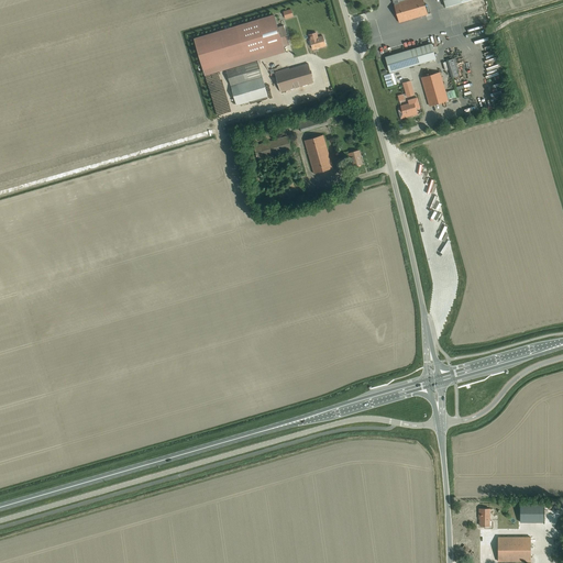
[(409,0),(394,4),(399,22),(428,14),(423,0),(409,0)]
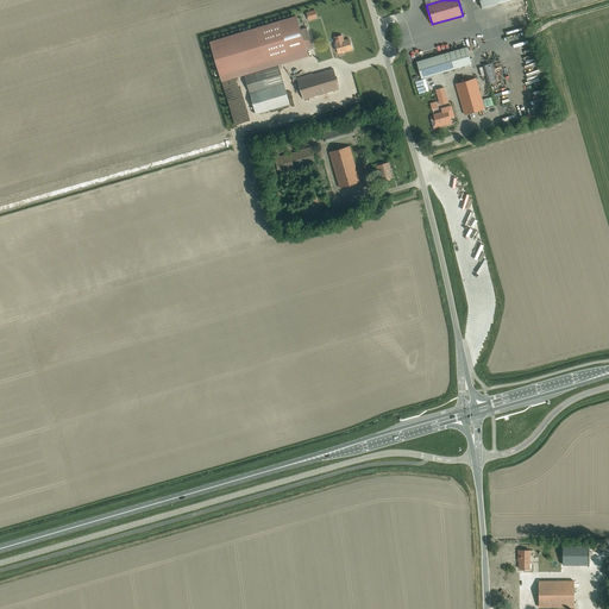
[(296,17),(211,43),(221,76),(313,49),(307,27),(301,30),(296,17)]
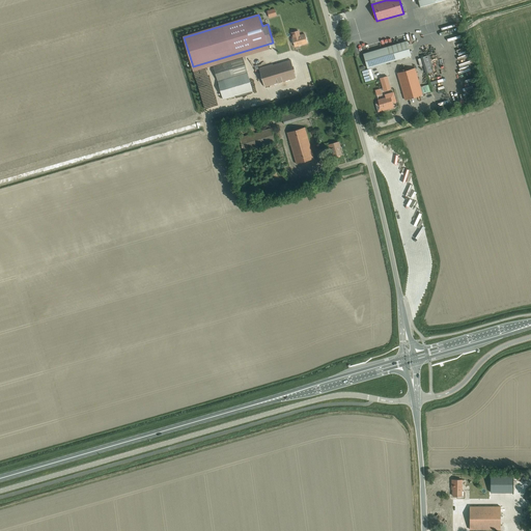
[(307,43),(305,34),(300,35),(299,31),(291,33),(292,37),(296,47),(307,43)]
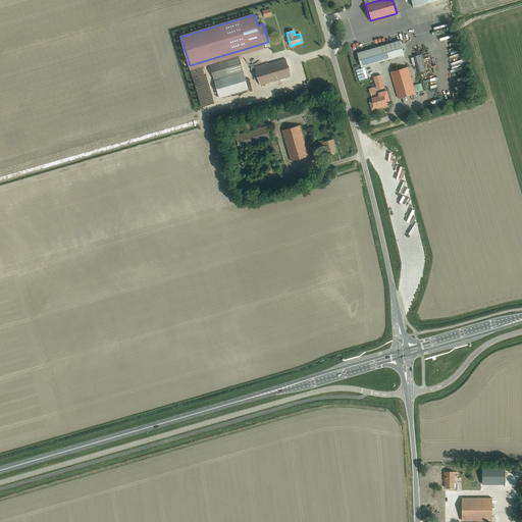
[(361,67),(405,55),(400,40),(357,52),(361,67)]
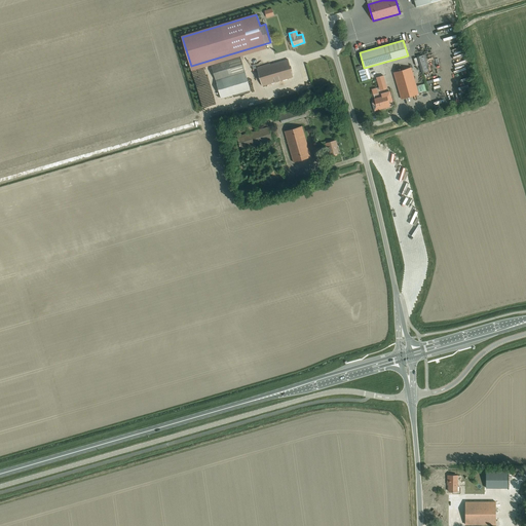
[(422,73),(429,71),(425,54),(417,57),(422,73)]
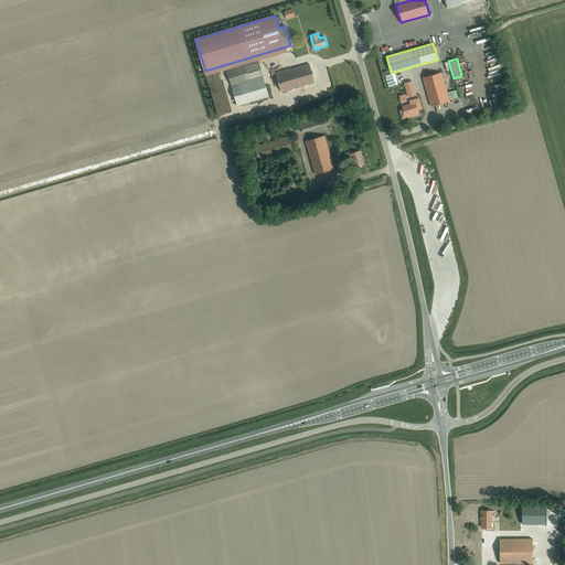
[(232,86),(263,77),(258,62),(227,71),(232,86)]
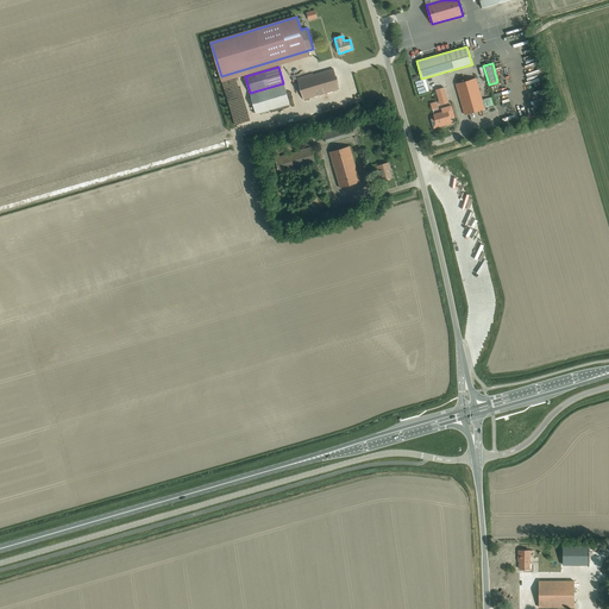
[(303,100),(339,89),(333,69),(297,80),(303,100)]
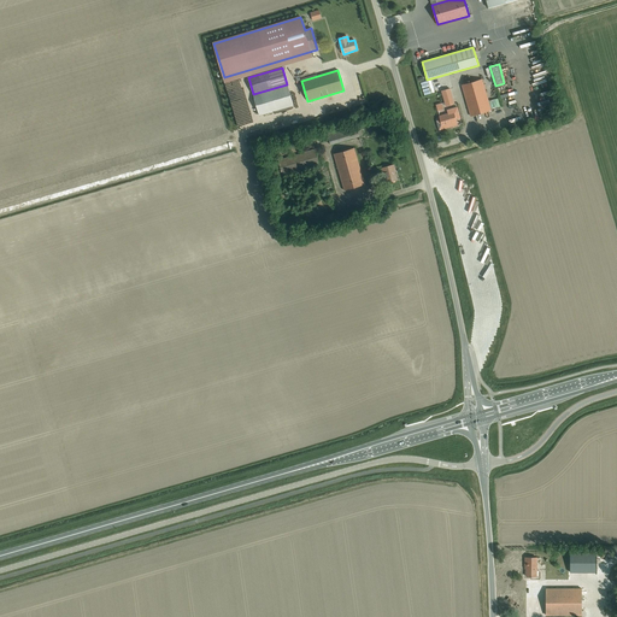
[(470,116),(492,110),(482,80),(462,86),(470,116)]
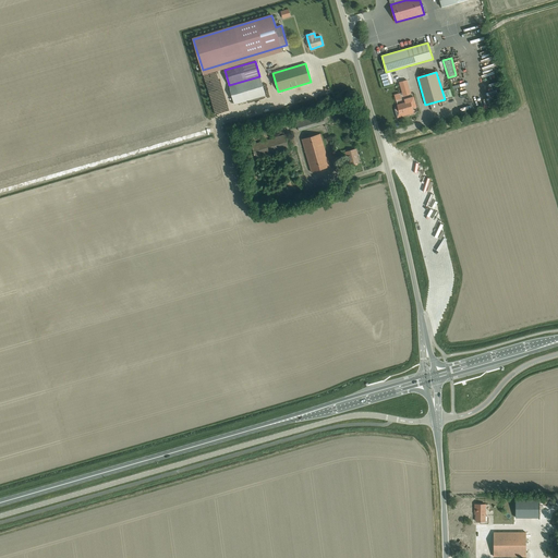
[(259,76),(229,85),(234,105),(266,96),(259,76)]
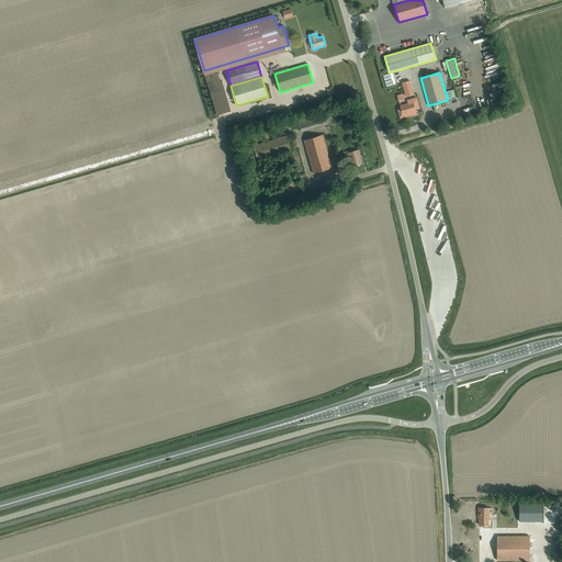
[(402,82),(405,93),(413,91),(409,80),(402,82)]
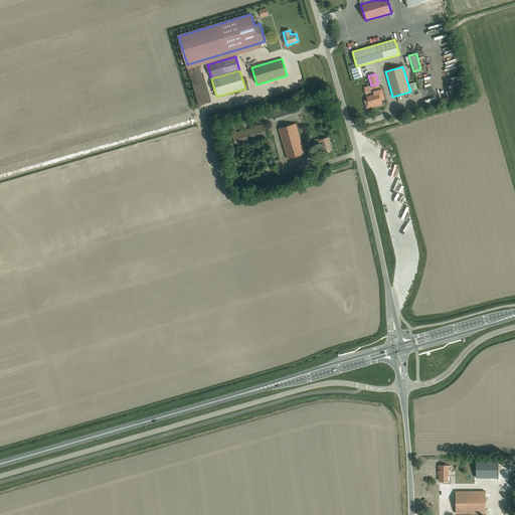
[(381,104),(381,103),(380,100),(384,99),(381,90),(373,92),(374,95),(367,97),(367,100),(364,101),(367,109),(381,104)]
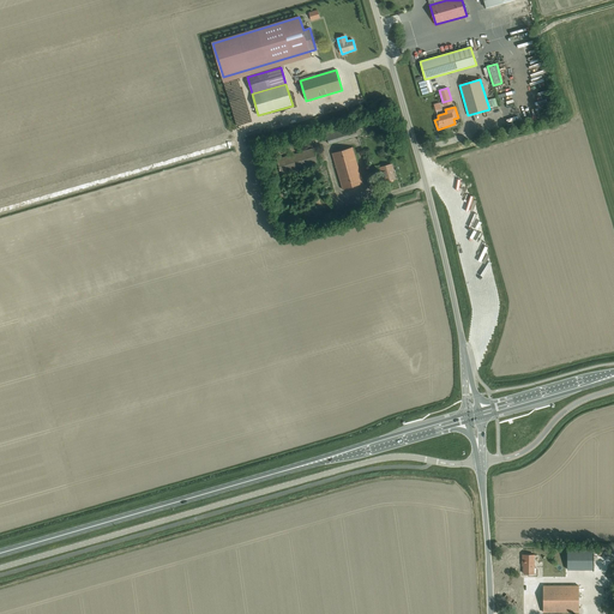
[(342,190),(363,184),(353,148),(332,154),(342,190)]
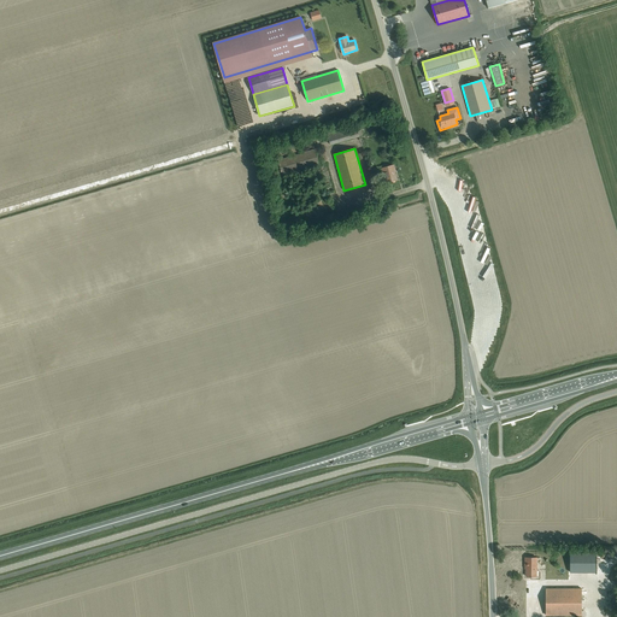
[(315,150),(289,157),(278,160),(282,175),(319,164),(315,150)]
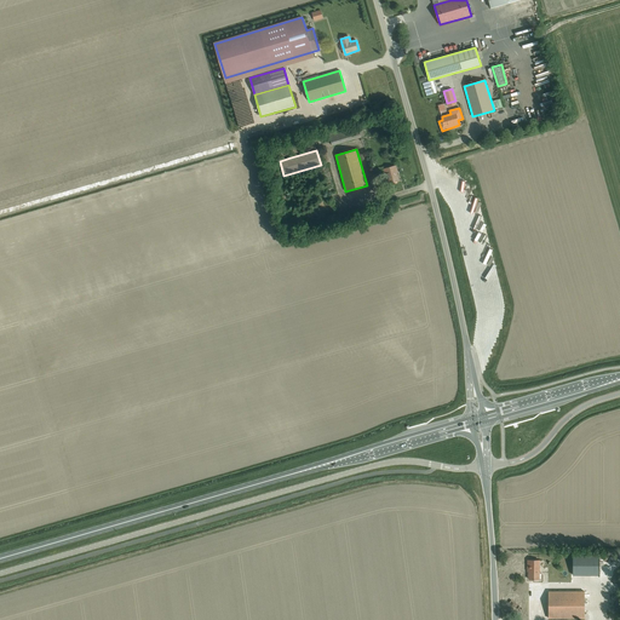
[(389,184),(399,181),(396,171),(397,171),(396,165),(384,168),(386,179),(388,179),(389,184)]
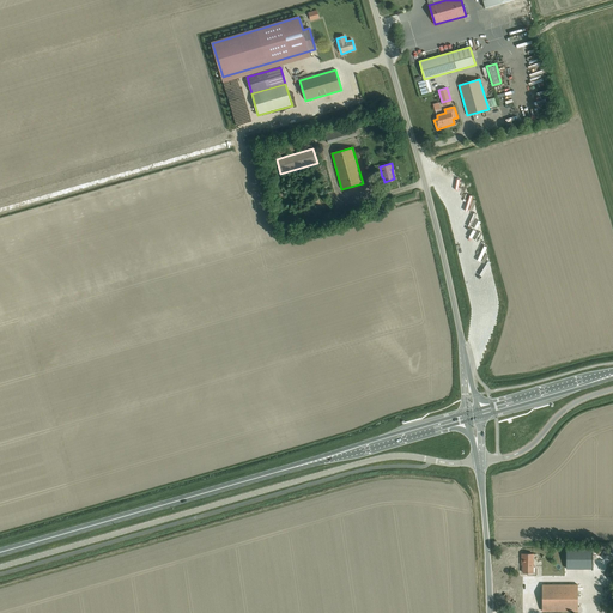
[(592,548),(566,548),(566,569),(592,569),(592,548)]
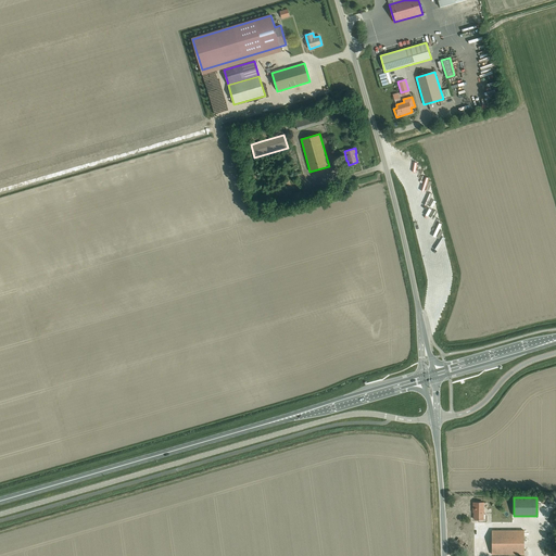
[(483,519),(483,503),(474,503),(474,509),(475,509),(475,519),(483,519)]
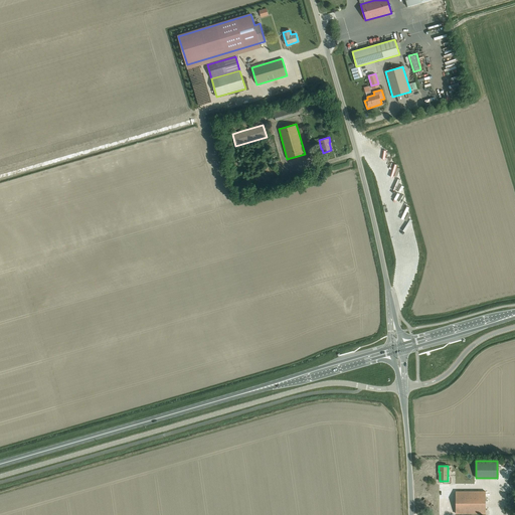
[(485,514),(485,491),(456,491),(456,514),(485,514)]
